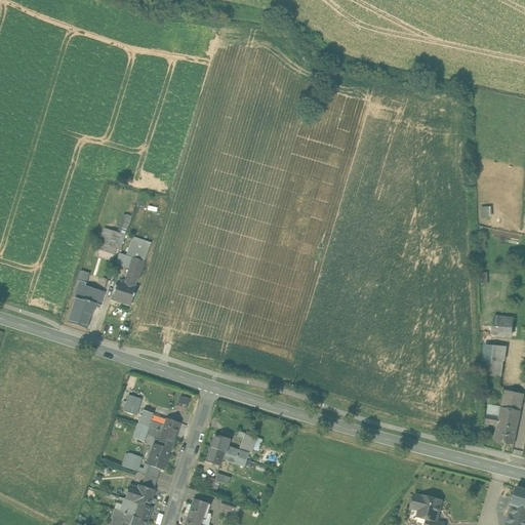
[(481,216),(491,216),(491,206),(481,206),(481,216)]
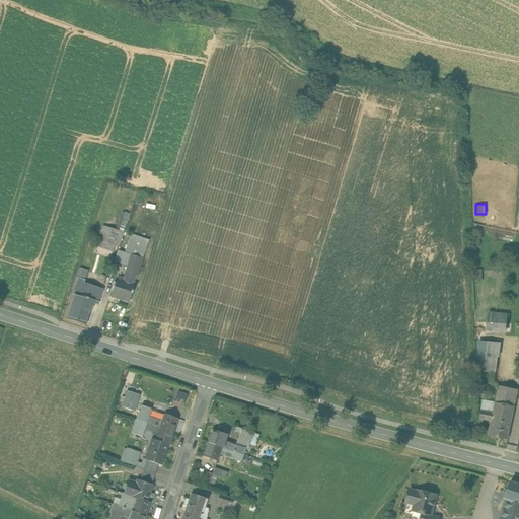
[(126,209),(121,224),(119,223),(116,231),(123,234),(125,227),(131,210),(126,209)]
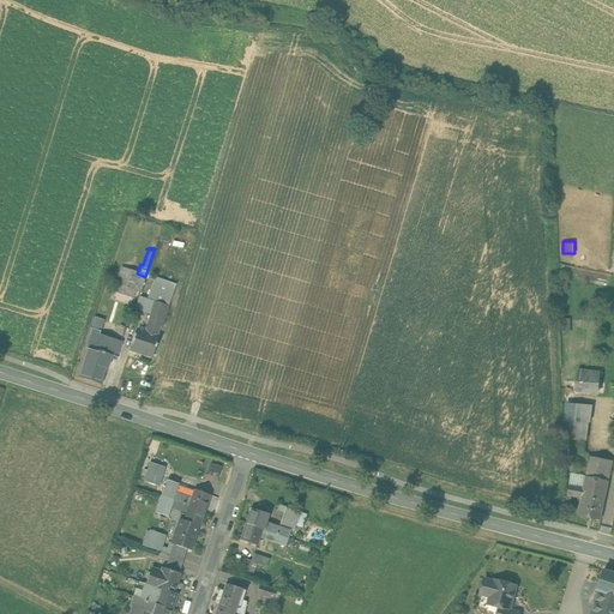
[(137,274),(124,270),(119,284),(126,287),(124,293),(132,295),(133,289),(140,292),(145,277),(137,274)]
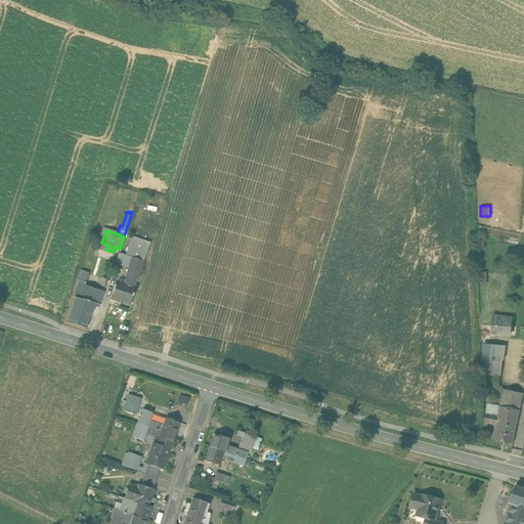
[(132,257),(119,253),(116,263),(129,268),(132,257)]
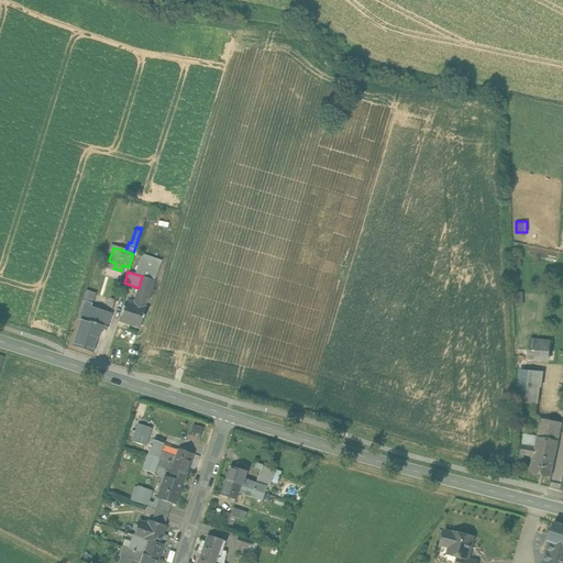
[(154,280),(142,276),(139,288),(134,304),(127,301),(120,321),(140,328),(142,318),(143,319),(144,316),(143,316),(146,307),(144,307),(146,298),(148,298),(154,280)]
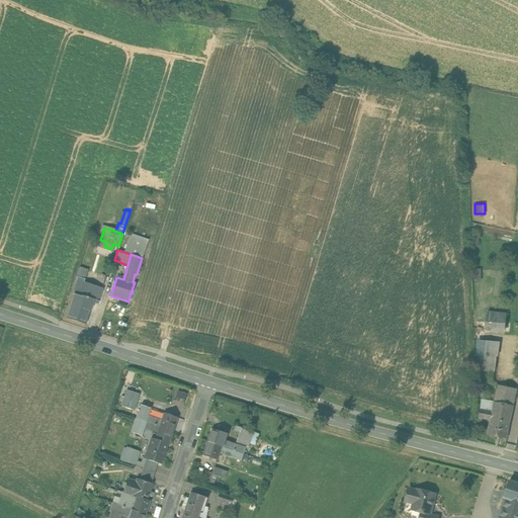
[(76,274),(86,277),(88,269),(79,266),(76,274)]
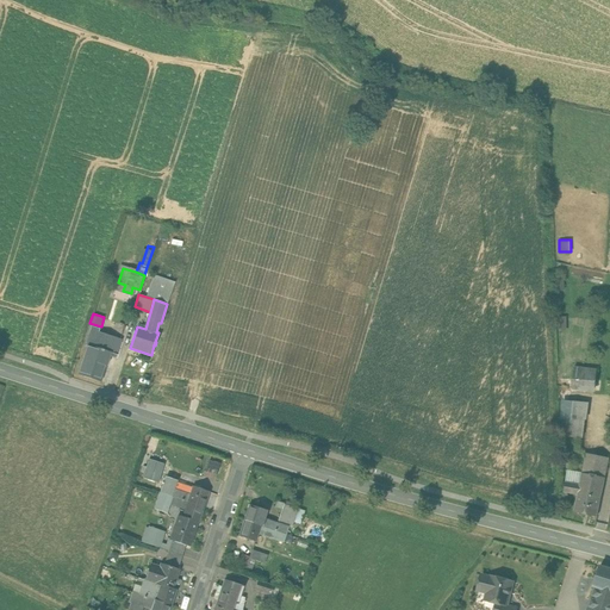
[(122,340),(99,332),(100,329),(92,327),(86,346),(88,346),(79,375),(100,381),(109,355),(116,358),(122,340)]
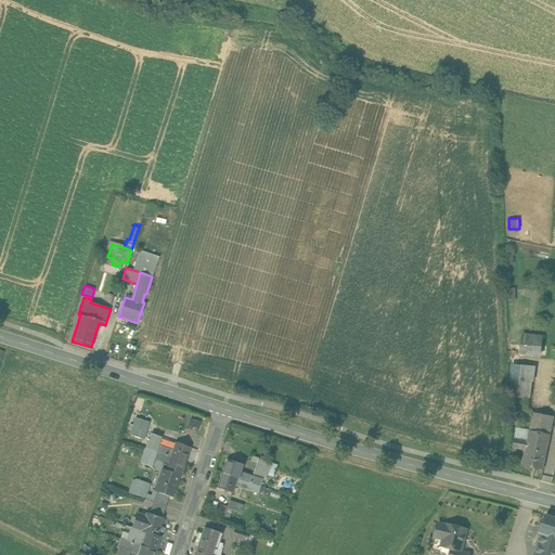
[(543,336),(523,335),(520,351),(541,353),(543,336)]
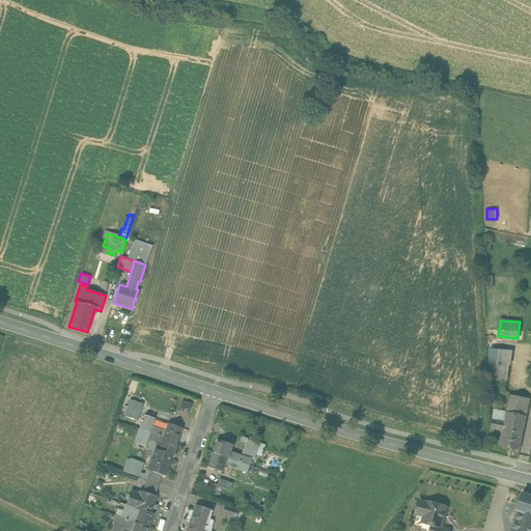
[(506,365),(490,364),(488,380),(503,381),(504,382),(506,365)]
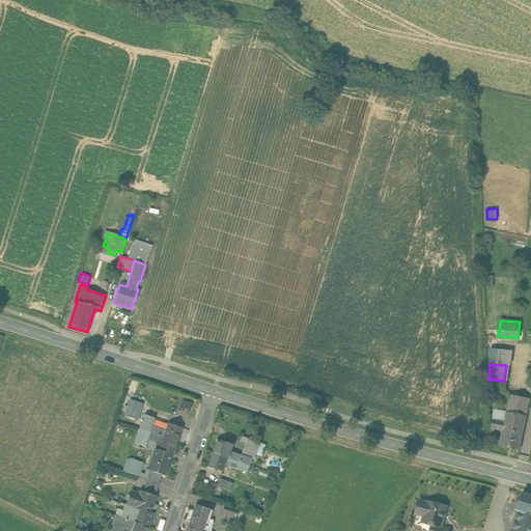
[(530,399),(510,395),(507,412),(527,416),(530,399)]
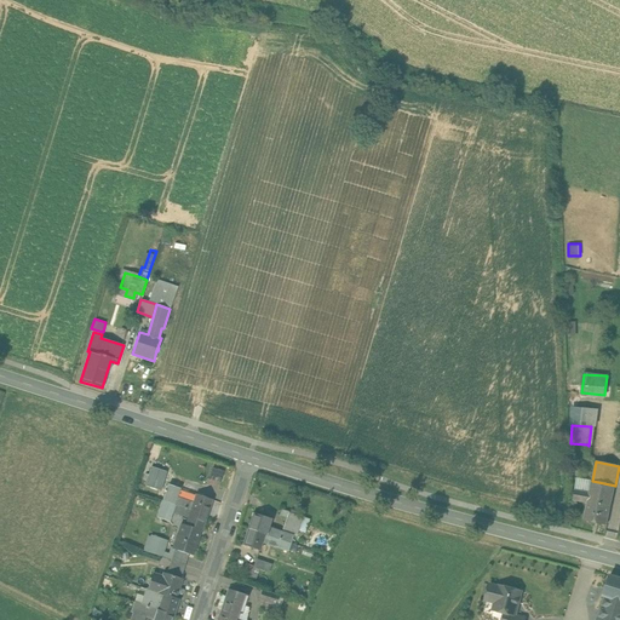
[(166,472),(151,468),(149,476),(148,481),(145,486),(160,491),(166,472)]
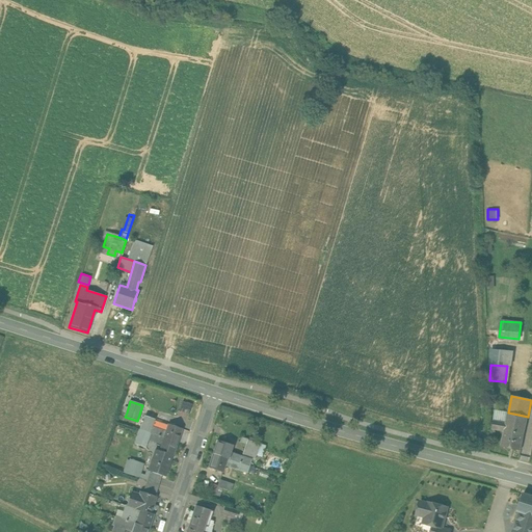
[(158,410),(148,407),(147,413),(156,416),(158,410)]
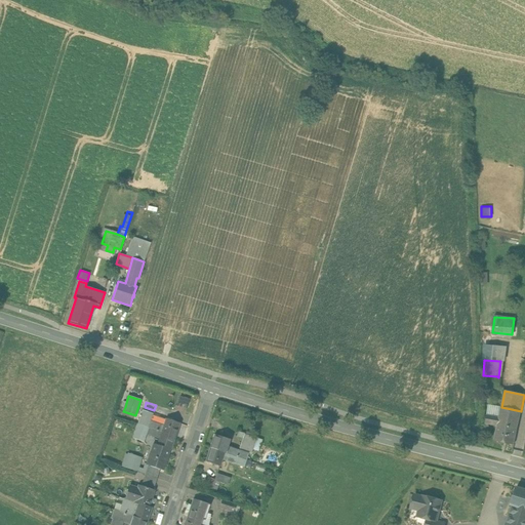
[(521,411),(501,407),(499,417),(497,426),(494,441),(514,445),(521,411)]
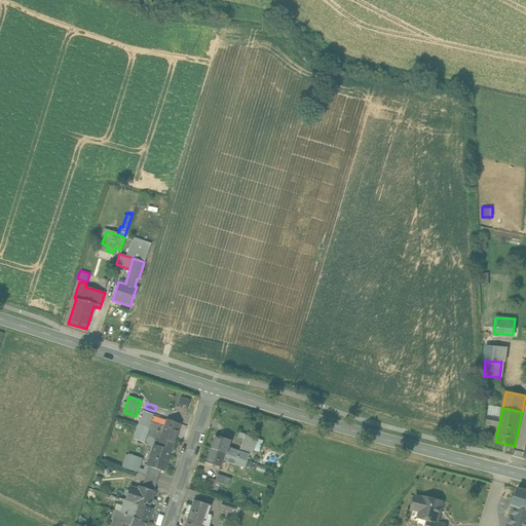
[(153,415),(143,411),(138,424),(176,438),(181,424),(166,419),(163,426),(150,422),(153,415)]
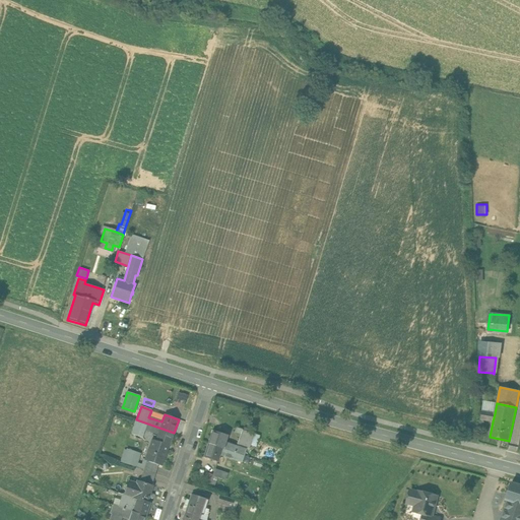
[(495,413),(482,411),(480,419),(493,421),(495,413)]
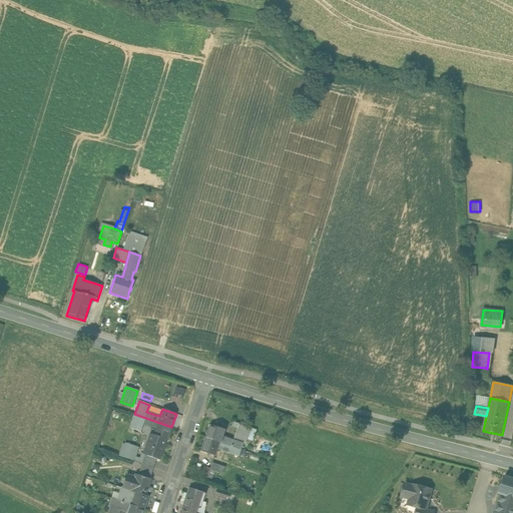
[(148,438),(164,444),(166,440),(167,440),(171,427),(134,414),(129,428),(140,432),(142,424),(155,429),(153,435),(150,434),(148,438)]
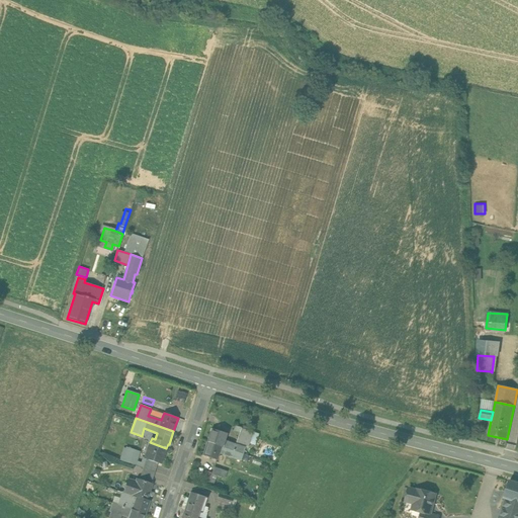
[(241,428),(236,442),(248,446),(253,432),(241,428)]
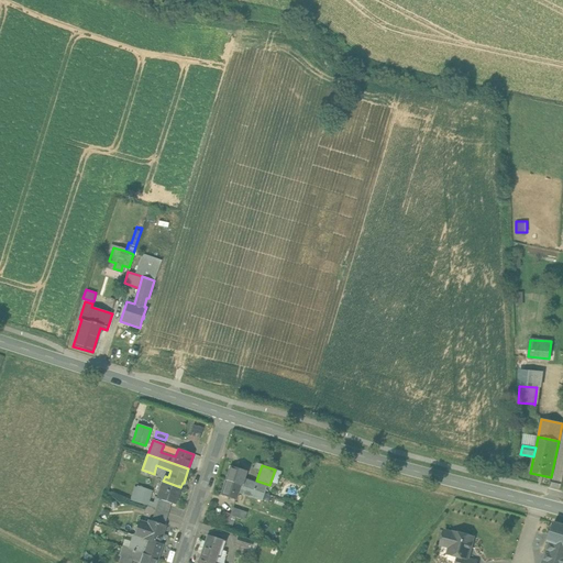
[(245,472),(230,466),(225,481),(264,493),(266,486),(243,478),(245,472)]
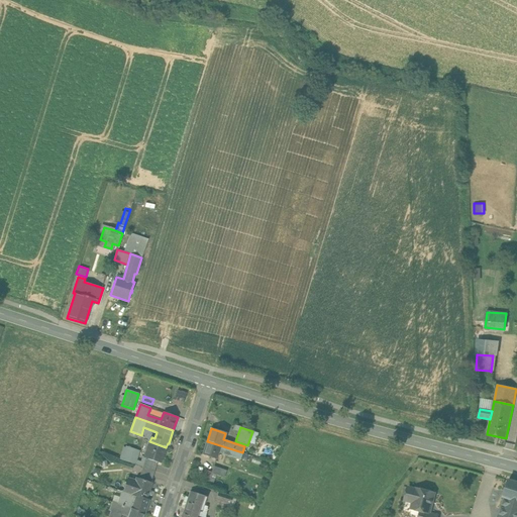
[(166,447),(149,441),(144,457),(145,458),(158,462),(161,463),(163,457),(164,457),(166,451),(165,451),(166,447)]
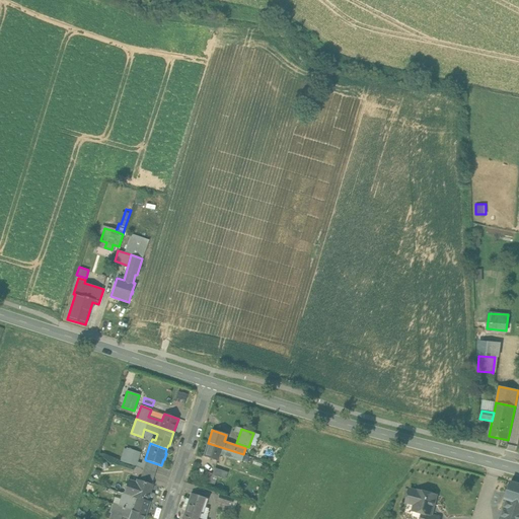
[(243,454),(208,443),(204,456),(217,460),(220,454),(241,461),(243,454)]
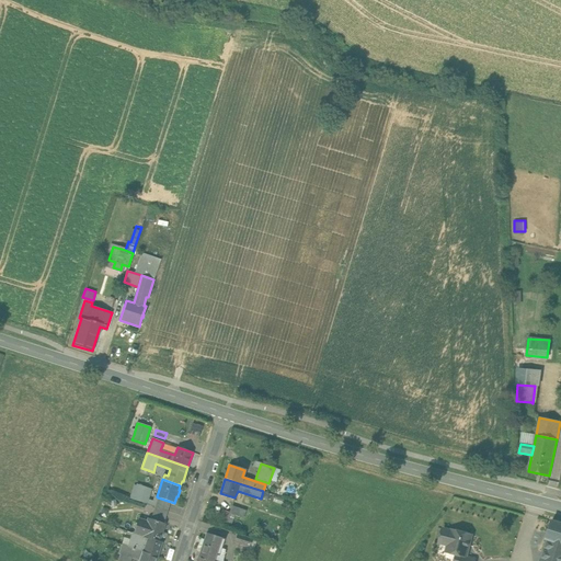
[(148,503),(152,488),(134,482),(129,497),(148,503)]
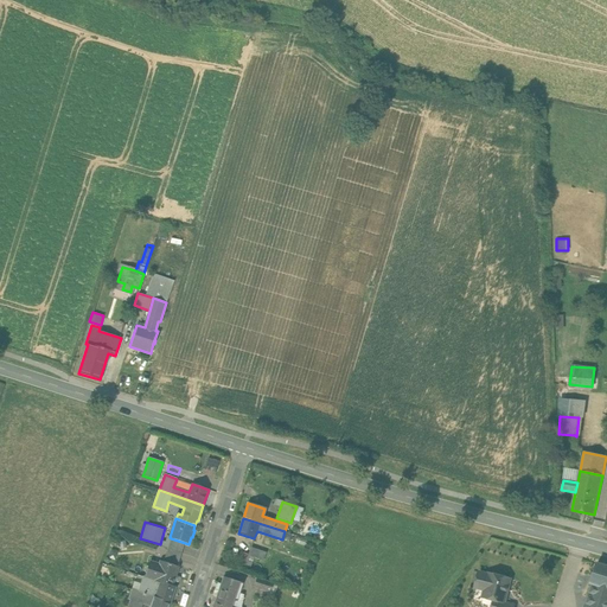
[(185,543),(171,538),(167,549),(168,549),(181,553),(185,543)]
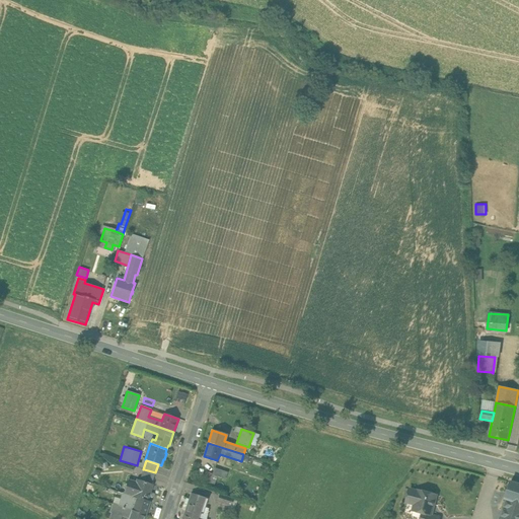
[(224,467),(215,464),(212,474),(221,477),(224,467)]
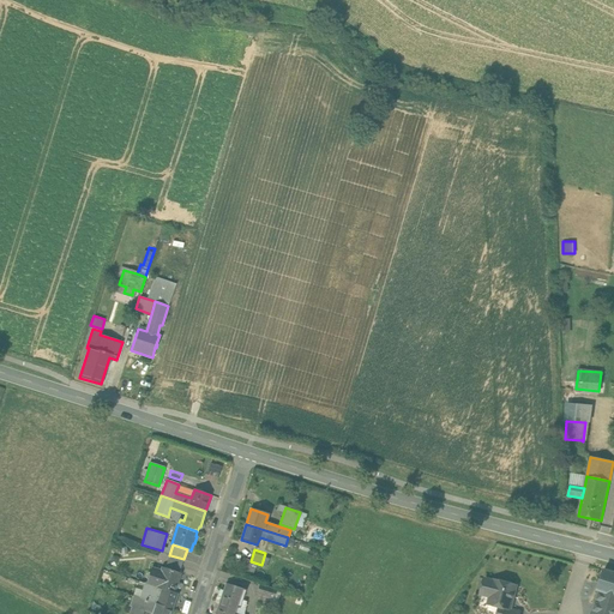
[(184,559),(170,555),(167,569),(179,573),(184,559)]
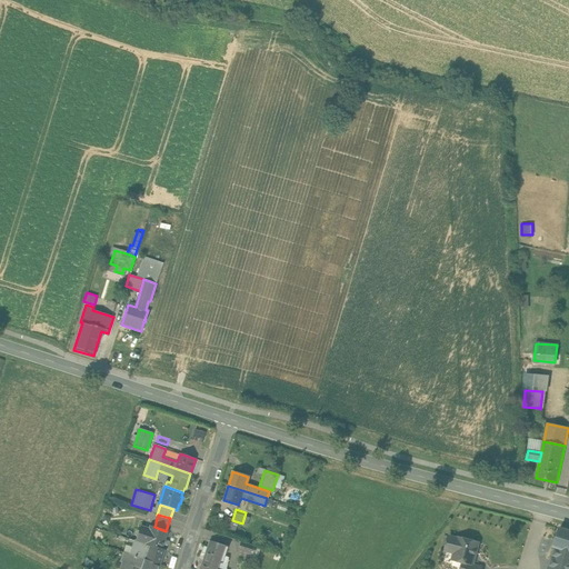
[(149,547),(161,549),(167,531),(155,527),(151,526),(149,532),(139,529),(136,541),(145,545),(149,547)]
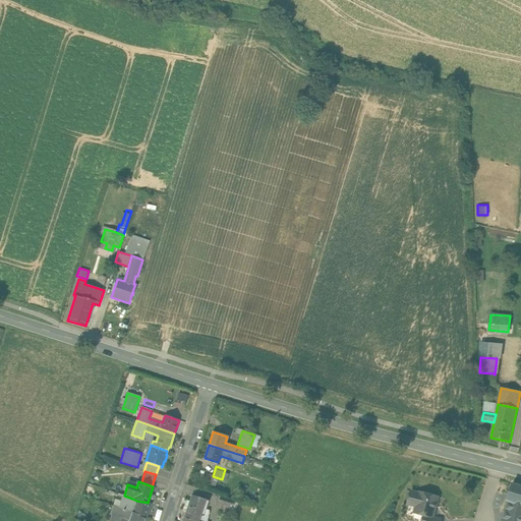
[(520,520),(520,485),(513,483),(507,501),(509,502),(503,520),(520,520)]
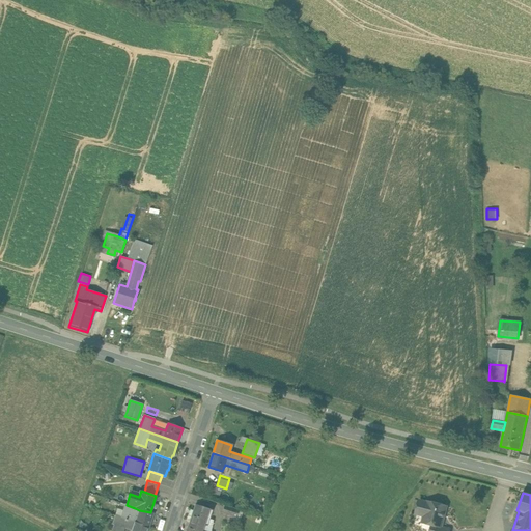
[(446,507),(427,502),(427,503),(419,501),(416,514),(424,516),(423,519),(432,522),(432,525),(441,527),(442,527),(446,507)]
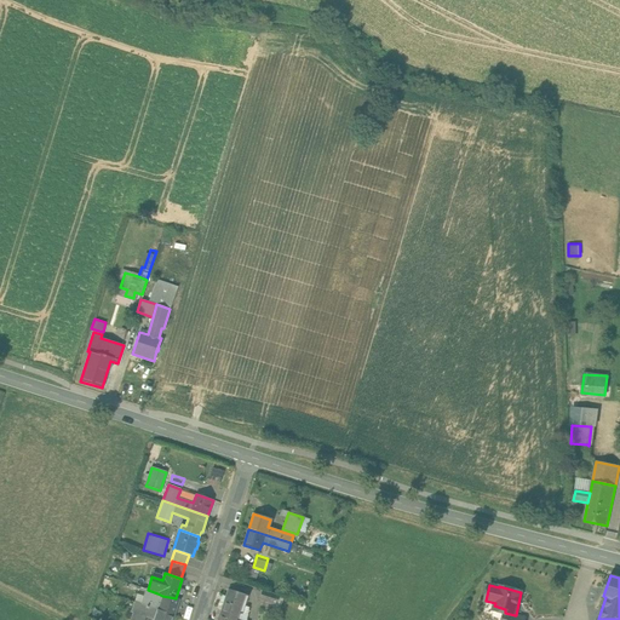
[(248,596),(228,590),(219,614),(236,619),(239,613),(242,614),(248,596)]
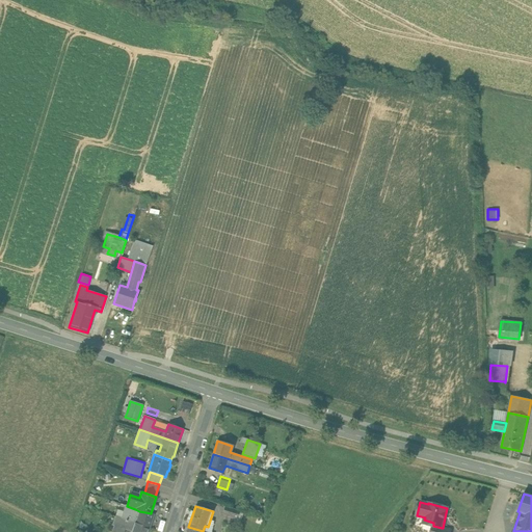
[(239,511),(224,506),(222,514),(236,519),(239,511)]
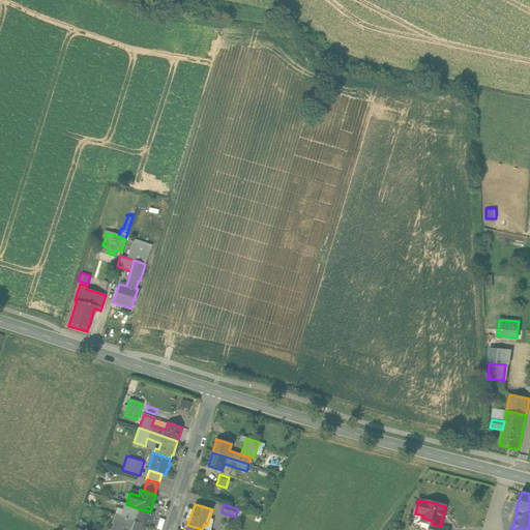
[(150,511),(139,509),(135,521),(135,522),(149,526),(153,512),(150,511)]
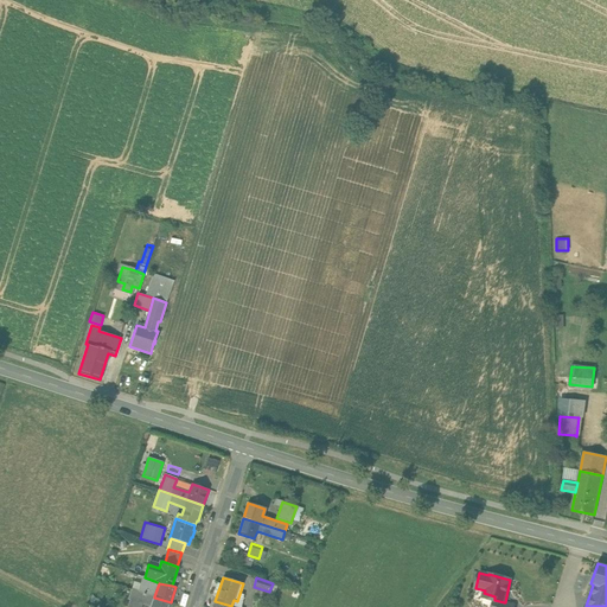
[(168,606),(171,602),(154,598),(154,596),(136,590),(135,595),(131,594),(129,599),(151,606),(168,606)]
